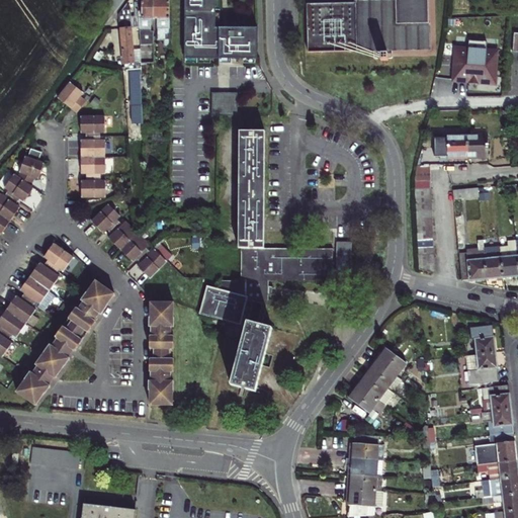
[(152,20),(154,20),(154,0),(138,0),(139,16),(140,28),(140,45),(147,45),(146,35),(151,34),(152,20)]
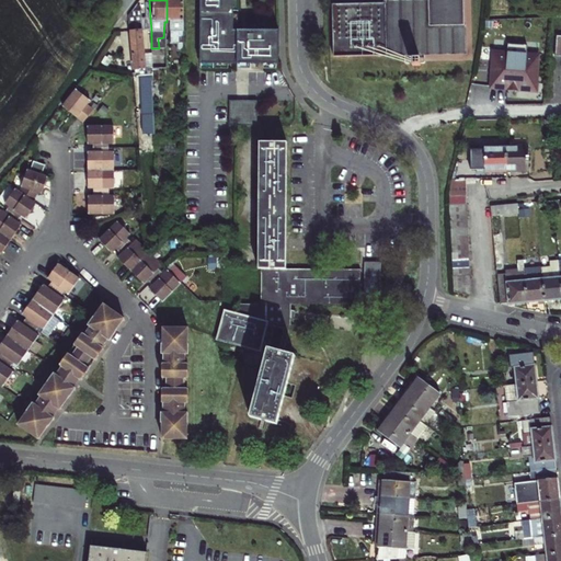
[(185,53),(184,0),(167,0),(167,22),(170,22),(170,44),(178,44),(178,53),(185,53)]
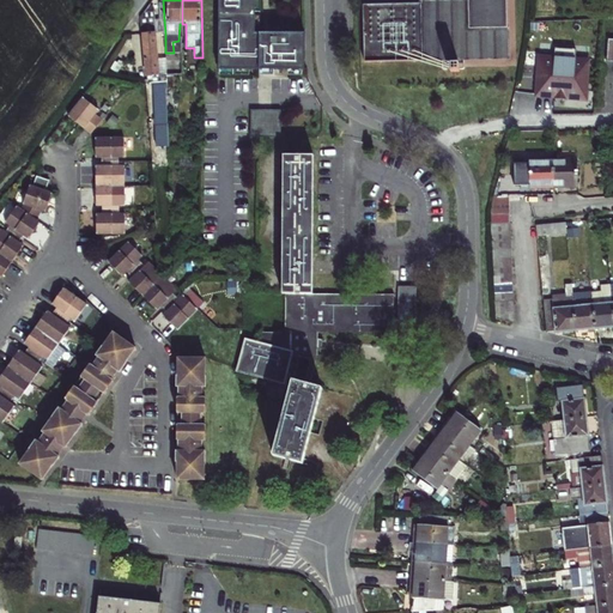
[(219,0),(219,77),(229,77),(262,77),(262,40),(256,40),(256,0),(219,0)]
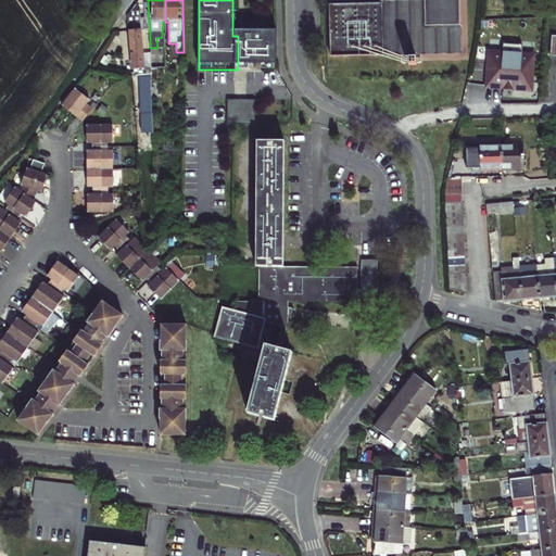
[(384,3),(329,4),(329,30),(330,57),(383,55),(383,52),(460,51),(459,0),(418,0),(418,2),(396,2),(396,19),(386,19),(384,3)]
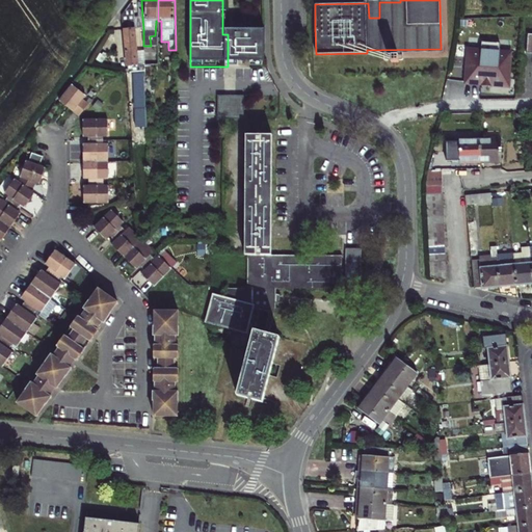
[(379,2),(368,3),(369,18),(379,18),(379,2)]
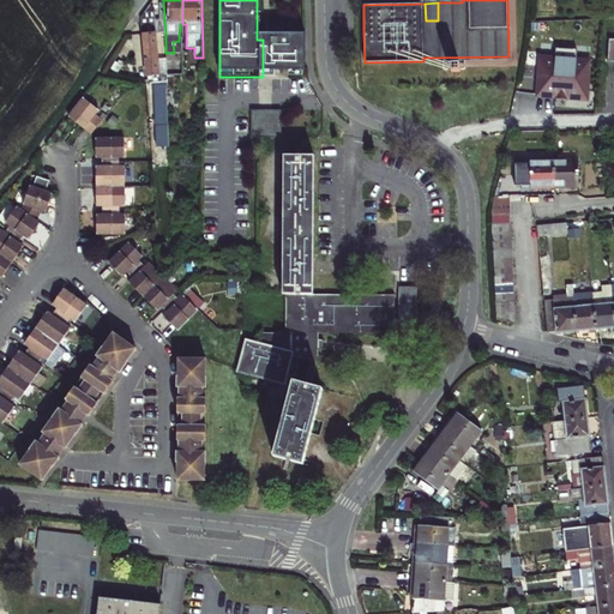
[(167,76),(167,73),(161,74),(157,35),(156,20),(155,13),(149,13),(143,14),(140,18),(142,34),(143,34),(146,78),(152,78),(152,83),(154,83),(167,82),(167,79),(167,76)]
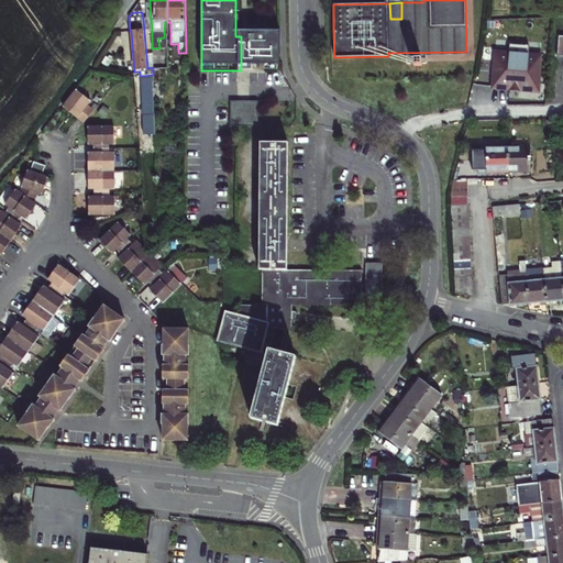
[(144,32),(152,31),(151,18),(143,19),(144,32)]
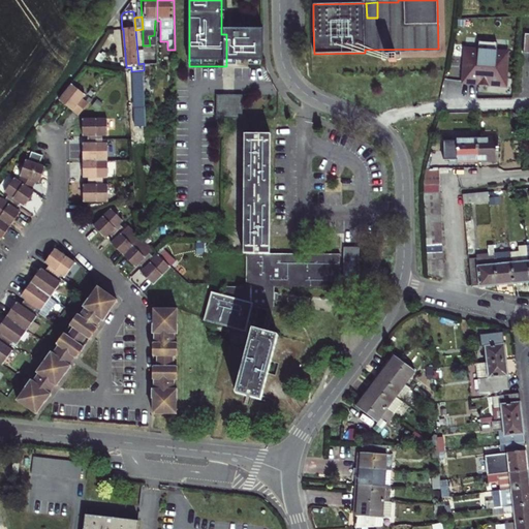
[(528,33),(521,33),(520,53),(528,53),(528,33)]
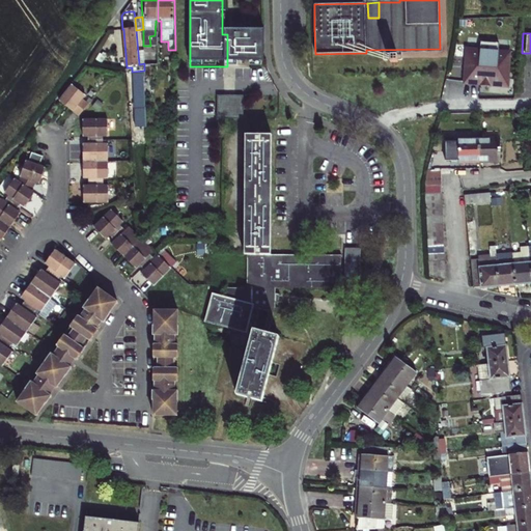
[(235,35),(235,66),(264,67),(264,35),(235,35)]
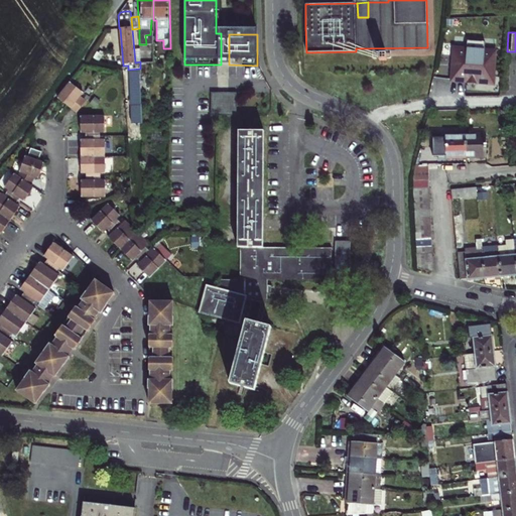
[(450,48),(448,81),(464,82),(465,77),(474,78),(474,83),(490,84),(492,50),(481,50),(482,41),(464,40),(464,49),(450,48)]
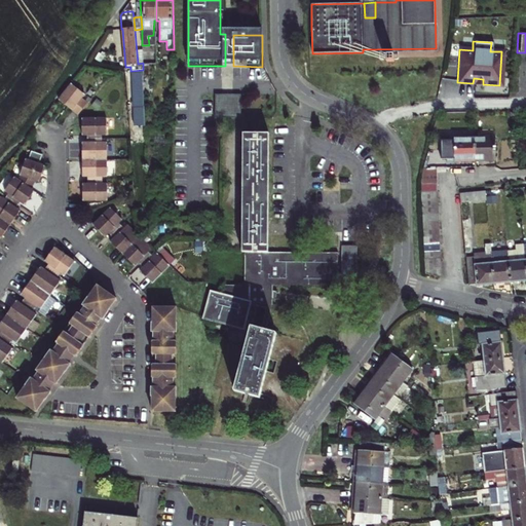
[(150,94),(149,68),(143,68),(143,70),(143,72),(145,102),(153,101),(153,94),(150,94)]
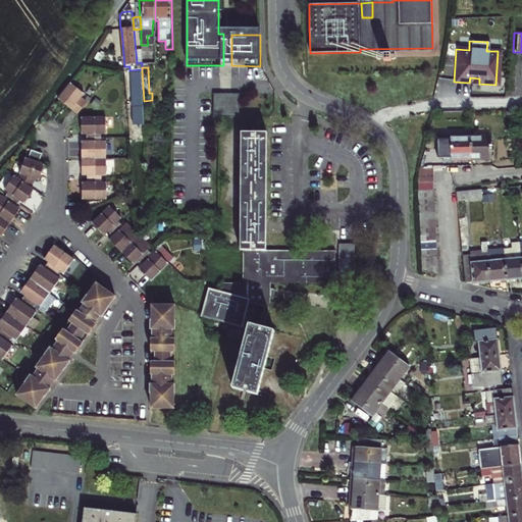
[(133,125),(144,124),(144,101),(142,71),(131,71),(132,99),(133,125)]
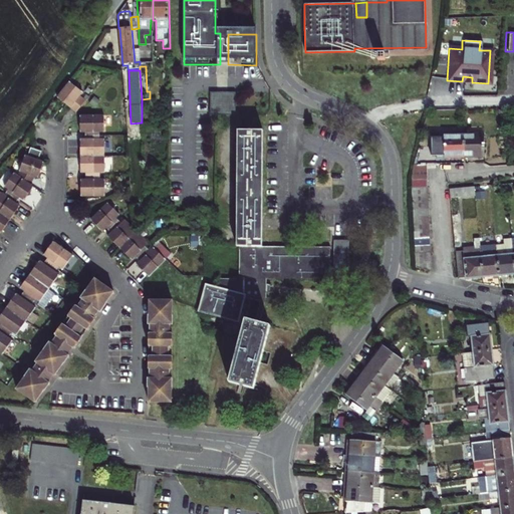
[(69,81),(56,96),(76,111),(86,100),(81,96),(83,93),(69,81)]
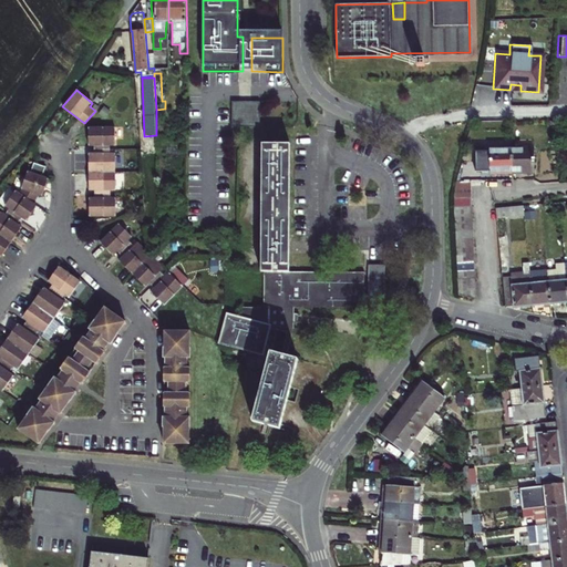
[(233,102),(232,127),(260,127),(261,102),(233,102)]
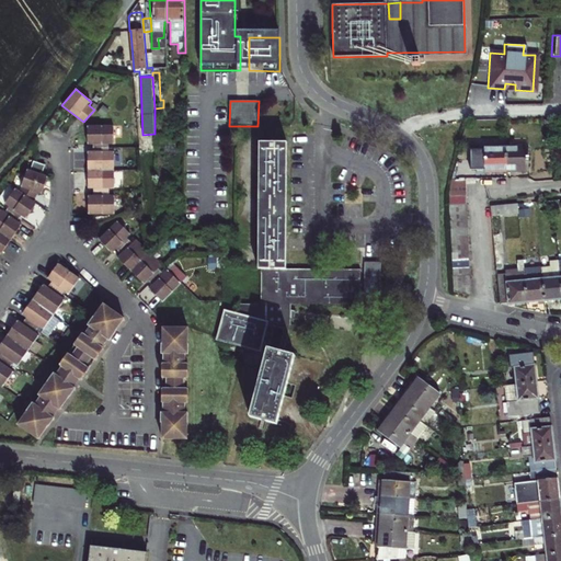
[(89,196),(89,215),(114,215),(114,196),(109,196),(109,189),(114,189),(114,152),(109,152),(109,145),(113,145),(114,126),(89,126),(88,145),(94,145),(94,152),(89,152),(89,189),(94,189),(94,196),(89,196)]
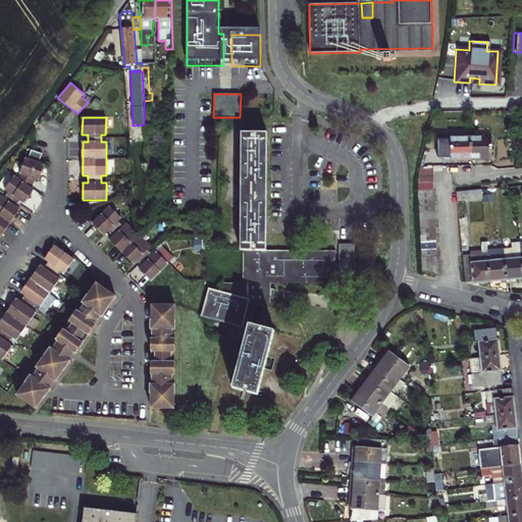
[(253,317),(251,324),(250,324),(232,387),(258,395),(274,331),(264,328),(270,305),(270,283),(335,283),(335,251),(266,251),(267,133),(242,133),(241,250),(244,250),(244,283),(222,283),(219,293),(211,291),(205,314),(242,324),(244,315),(253,317)]
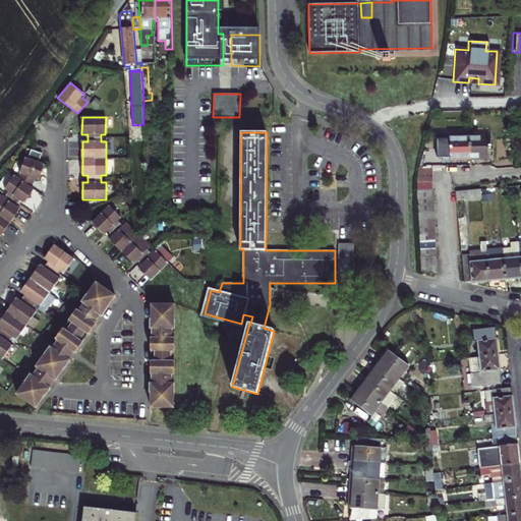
[(460,136),(460,137),(450,137),(450,138),(443,139),(443,157),(450,157),(450,158),(455,158),(460,157),(460,159),(470,158),(469,135),(460,136)]
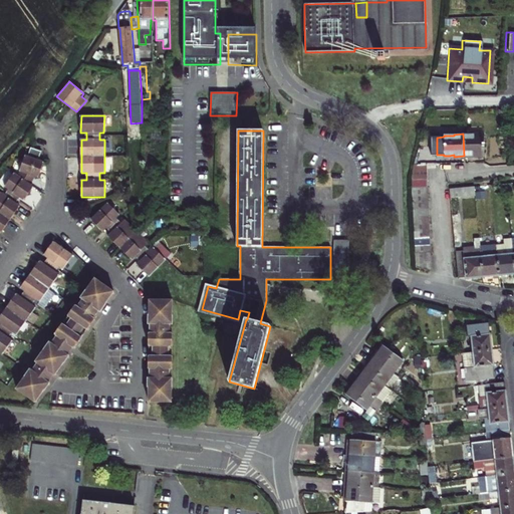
[(463,134),(464,156),(469,156),(474,156),(474,155),(484,155),(484,135),(473,136),(473,134),(463,134)]
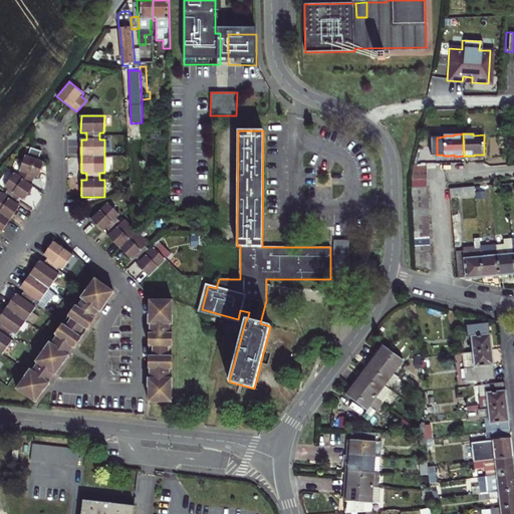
[(38,160),(40,157),(41,152),(31,148),(28,157),(25,156),(20,174),(18,176),(14,174),(4,187),(8,190),(4,196),(0,193),(0,233),(1,234),(20,207),(15,204),(19,198),(24,201),(33,187),(30,185),(35,177),(38,179),(43,162),(38,160)]
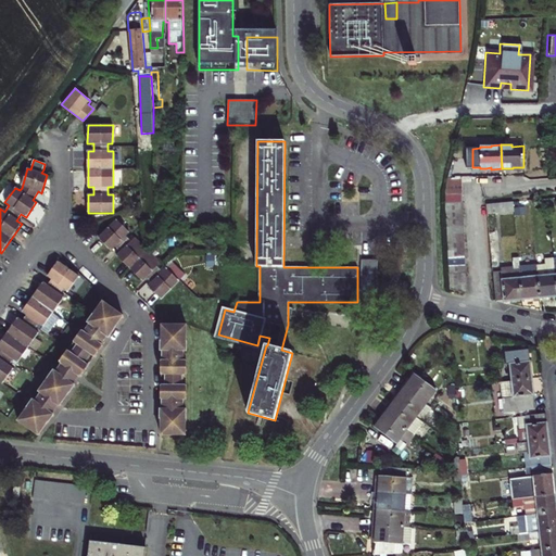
[(445,194),(463,193),(462,181),(462,178),(449,178),(445,194)]
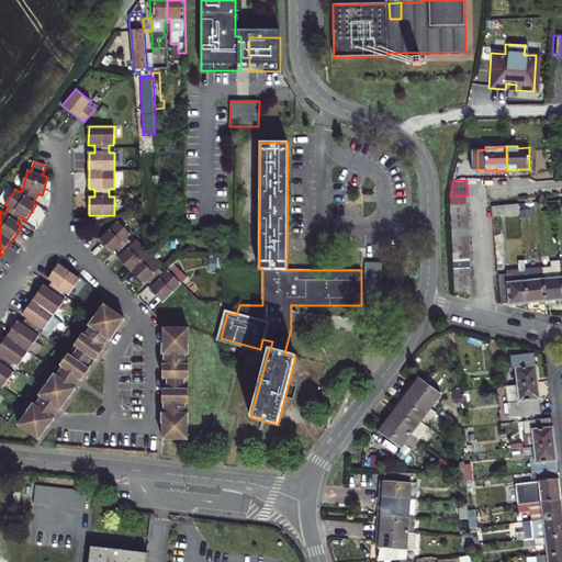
[(468,204),(468,203),(468,195),(450,197),(450,204),(450,205),(468,204)]
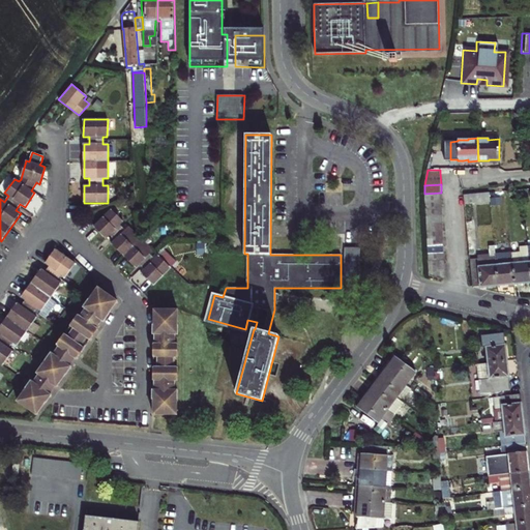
[(424,194),(424,202),(441,201),(441,193),(424,194)]
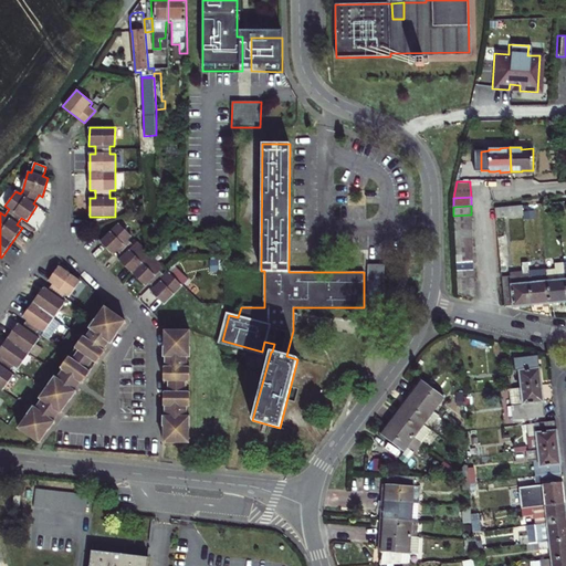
[(471,222),(454,223),(454,231),(472,230),(471,222)]
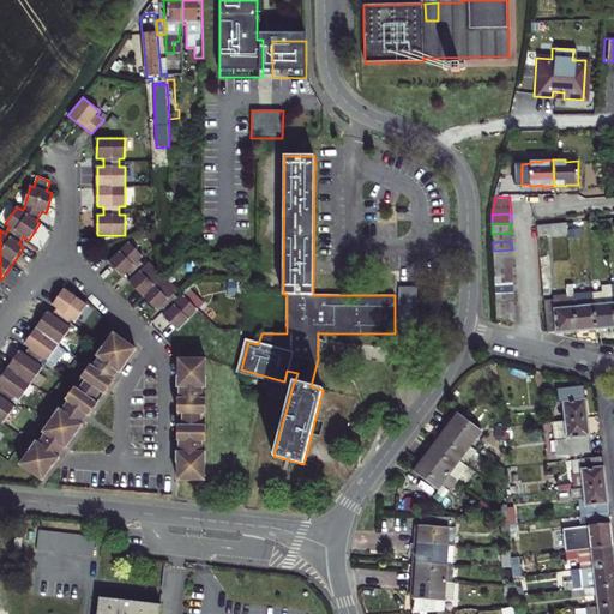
[(128,242),(109,263),(124,276),(127,274),(133,278),(130,283),(158,311),(161,306),(168,312),(164,317),(179,331),(204,304),(186,288),(178,298),(174,294),(176,290),(149,263),(145,268),(139,260),(143,257),(128,242)]
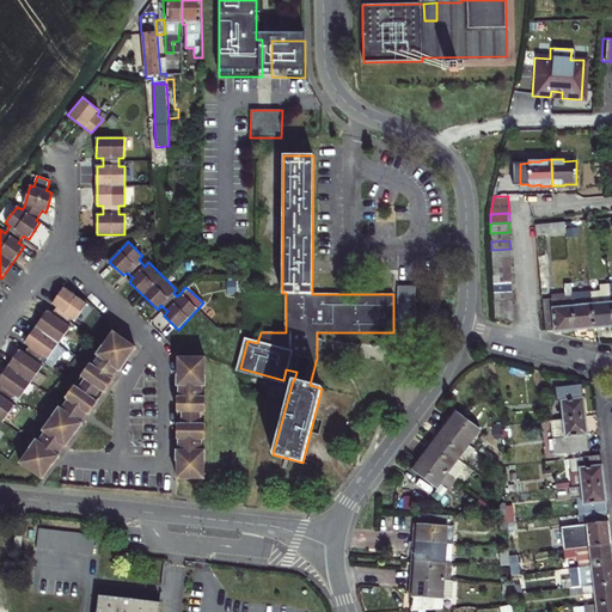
[(510,267),(493,267),(493,276),(512,275),(510,267)]
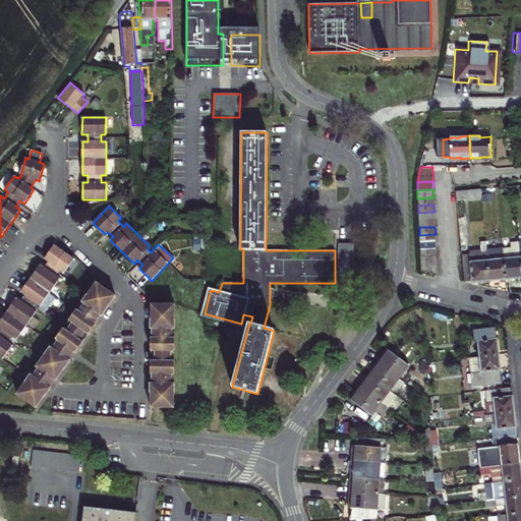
[(419,235),(420,242),(436,241),(436,238),(436,234),(419,235)]
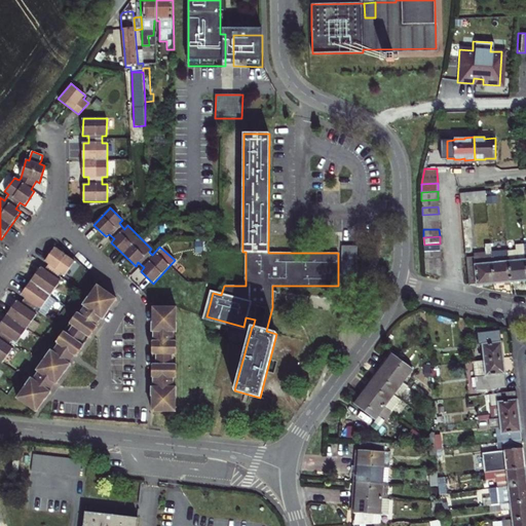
[(493,283),(491,253),(490,243),(485,243),(486,255),(473,256),(475,284),(475,285),(486,284),(493,283)]
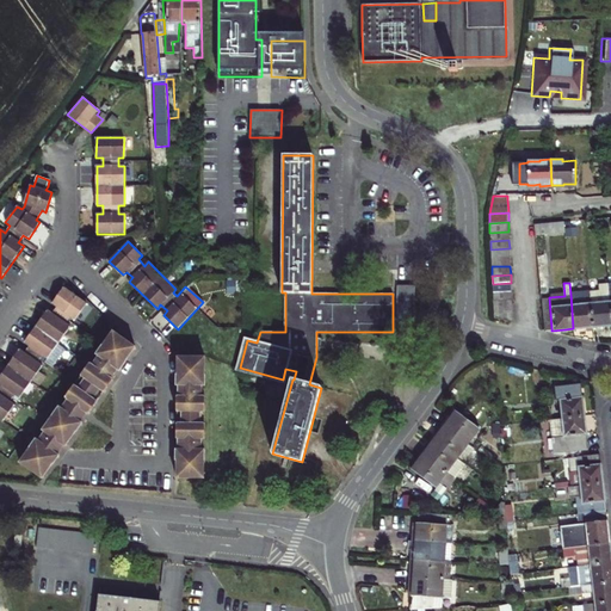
[(610,325),(610,318),(609,292),(608,283),(598,284),(599,291),(590,291),(592,327),(602,326),(610,325)]
